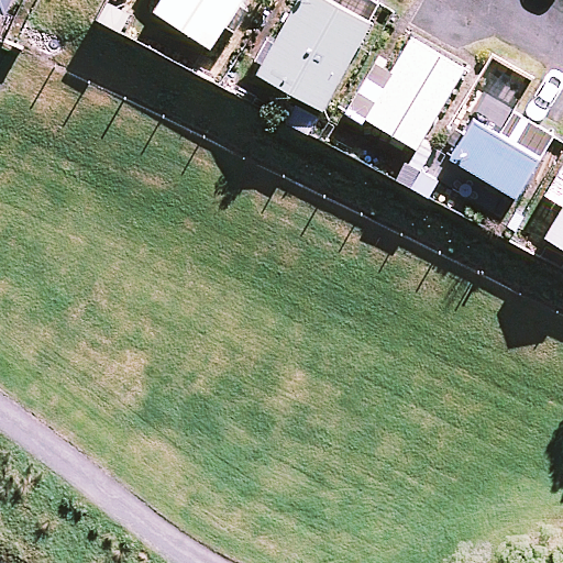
[(9,0),(0,0),(0,13),(2,14),(9,0)]
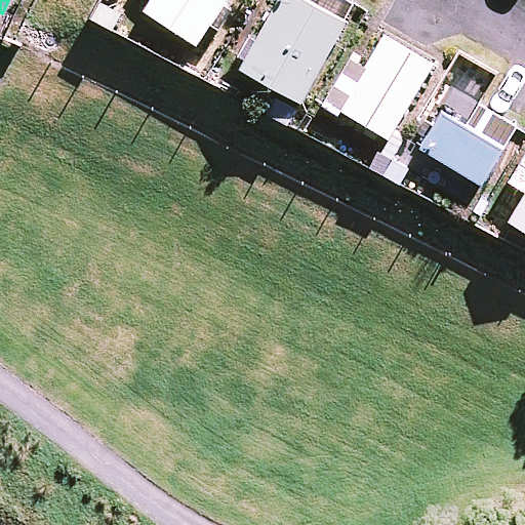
[(149,0),(143,9),(195,44),(224,0),(149,0)]
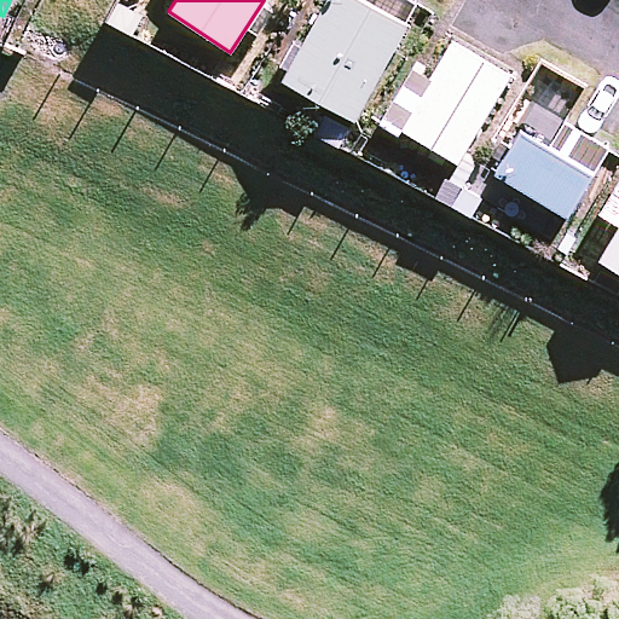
[(416,6),(404,0),(325,0),(282,80),(353,120),(416,6)]
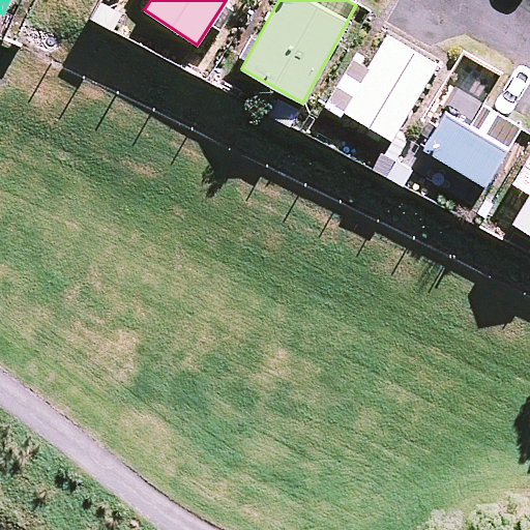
[(436,65),(386,35),(366,69),(347,58),(323,99),(391,140),(436,65)]
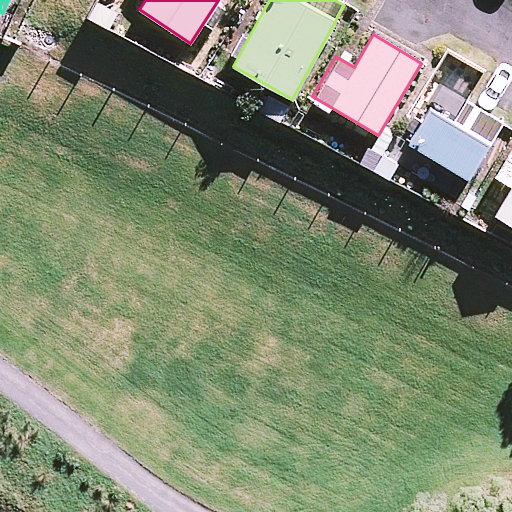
[(463,103),(452,121),(424,104),(403,140),(467,178),(476,163),(499,125),(463,103)]
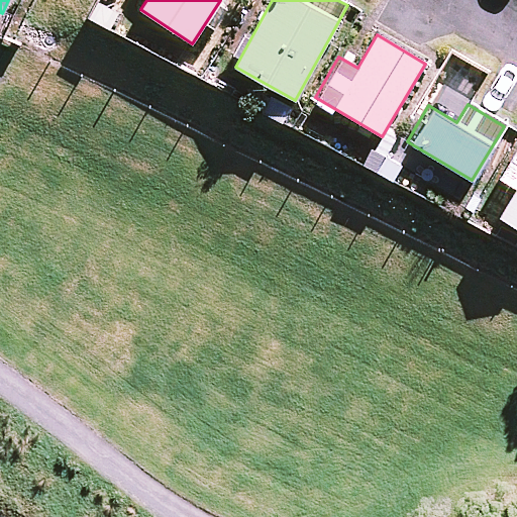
[(516,136),(493,177),(515,191),(500,216),(516,226),(516,136)]
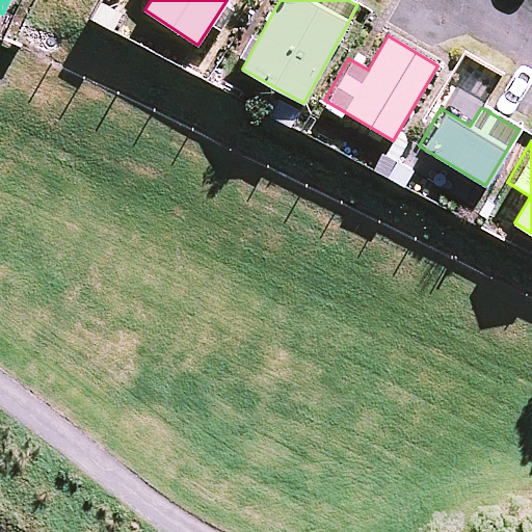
All buildings are outlined.
